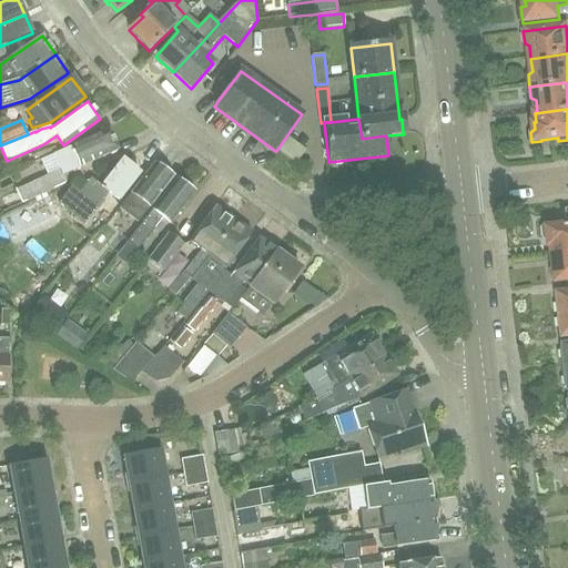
[(54,153),(54,154),(59,164),(57,164),(59,170),(16,190),(21,204),(43,194),(66,183),(61,175),(79,168),(118,151),(109,130),(69,146),(54,153)]
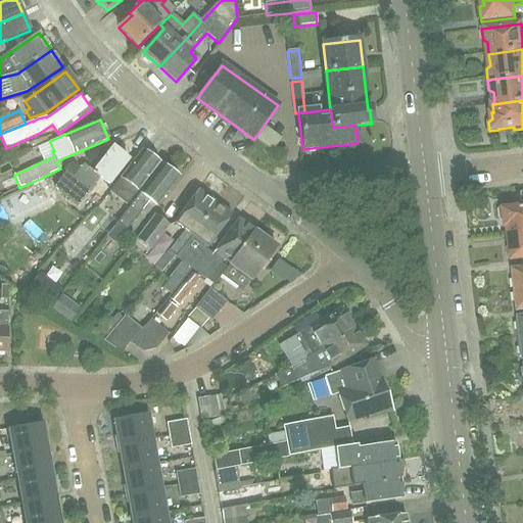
[(93,172),(84,164),(62,191),(68,195),(68,196),(77,202),(87,189),(89,190),(100,177),(109,184),(128,160),(123,156),(124,155),(112,146),(93,172)]
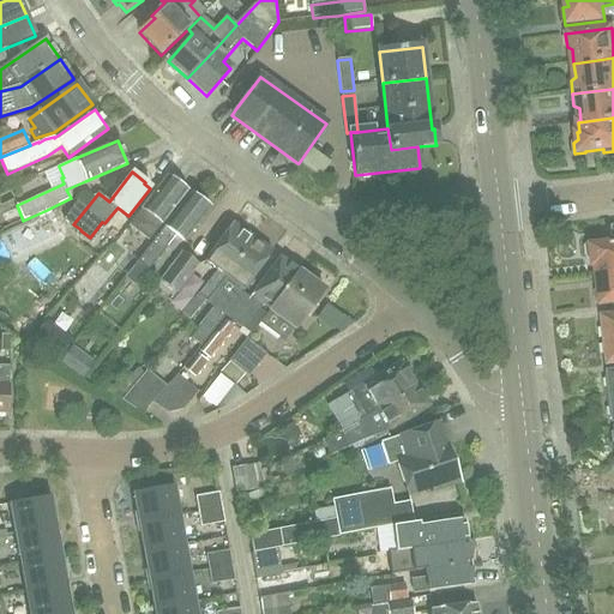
[(168,178),(167,176),(130,226),(149,241),(186,191),(180,186),(181,181),(173,175),(168,178)]
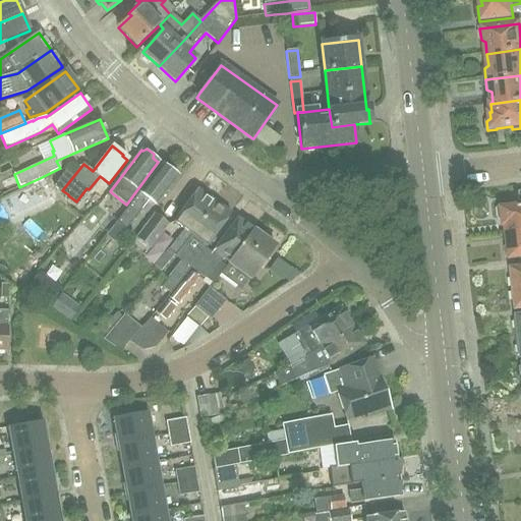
[(126,229),(150,200),(156,205),(177,176),(161,164),(139,192),(116,222),(117,222),(114,228),(121,234),(125,229),(126,229)]
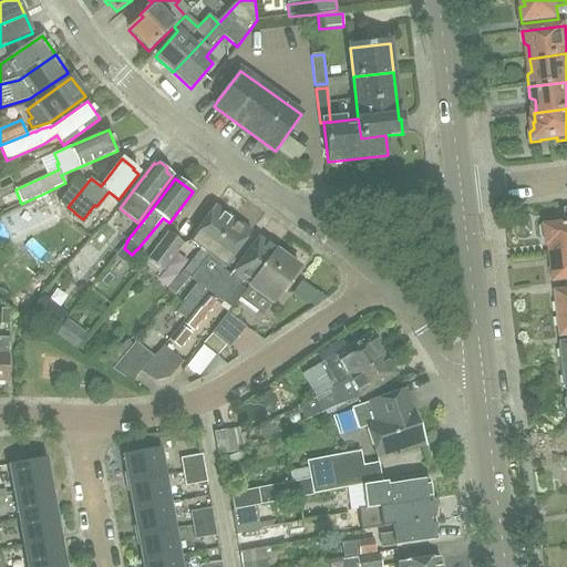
[(50,197),(4,218),(12,234),(58,213),(50,197)]
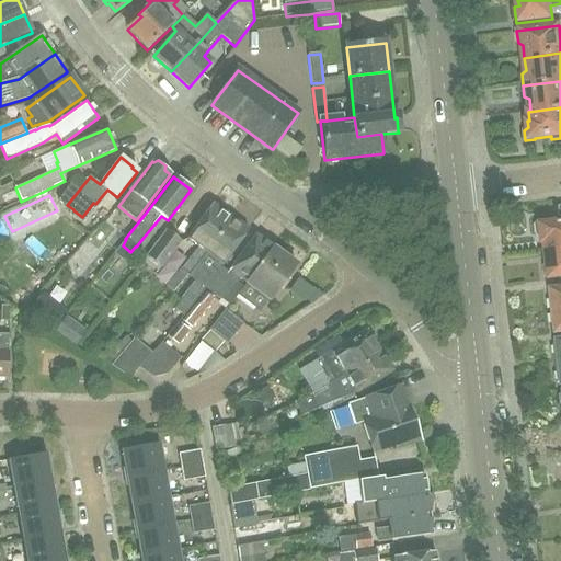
[(169,296),(187,274),(205,253),(231,218),(213,204),(186,239),(197,248),(181,268),(162,290),(169,296)]
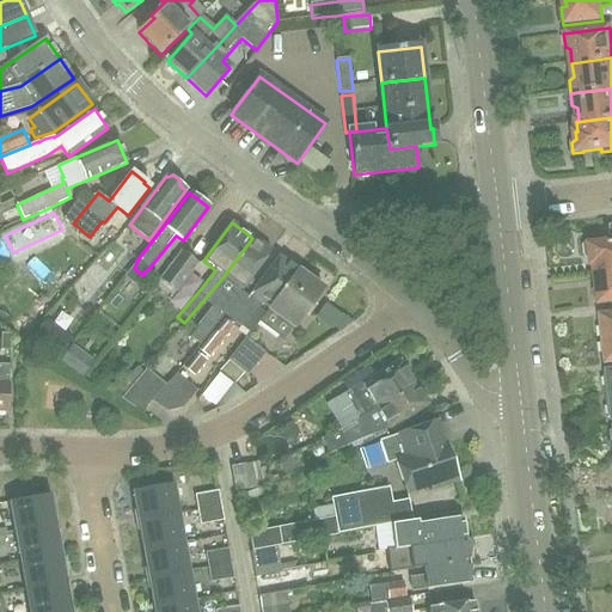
[(597,274),(611,271),(611,227),(611,228),(611,243),(597,245),(597,244),(586,245),(587,255),(593,259),(594,265),(595,265),(597,274)]
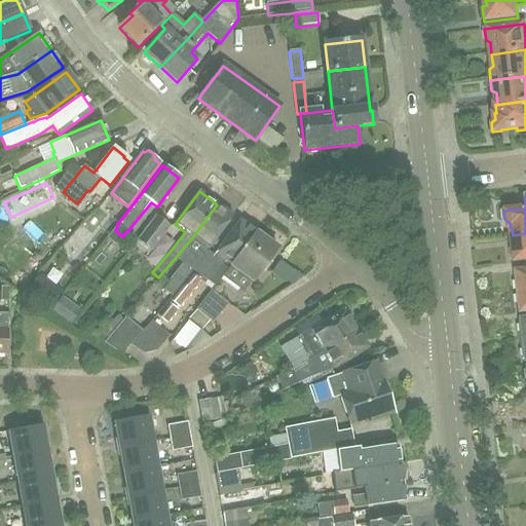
[(176,257),(183,262),(162,289),(171,295),(189,272),(209,249),(233,216),(217,204),(192,237),(176,257)]
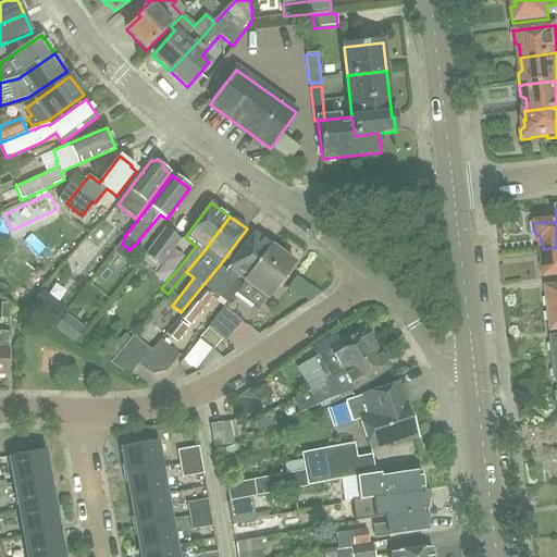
[(145,255),(159,264),(161,267),(180,240),(164,229),(145,255)]
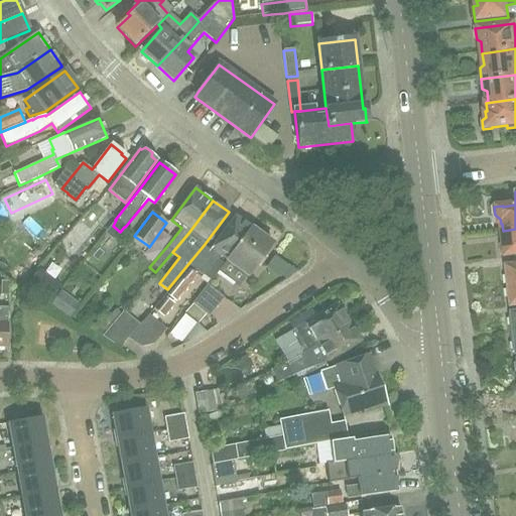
[(205,244),(185,267),(187,268),(189,266),(203,276),(216,259),(218,260),(220,257),(226,262),(250,228),(235,217),(211,250),(204,247),(205,244)]
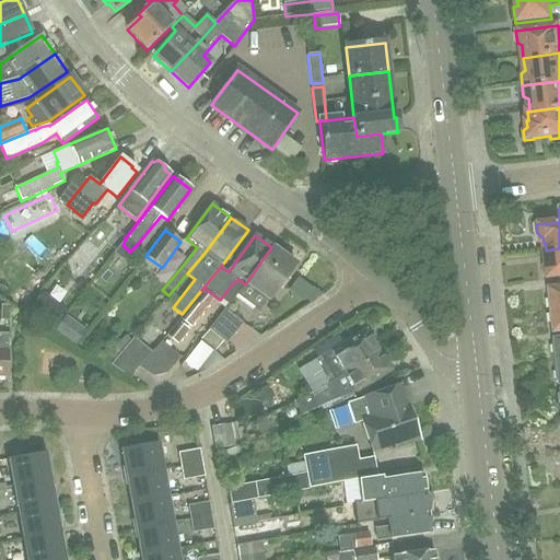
[(245,284),(248,286),(246,289),(264,302),(265,299),(269,302),(295,265),(271,247),(245,284)]
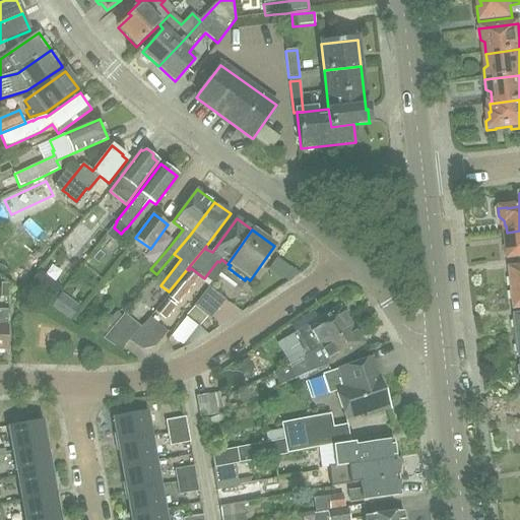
[(519,231),(507,233),(508,245),(504,249),(505,257),(510,256),(510,258),(519,257),(519,231)]
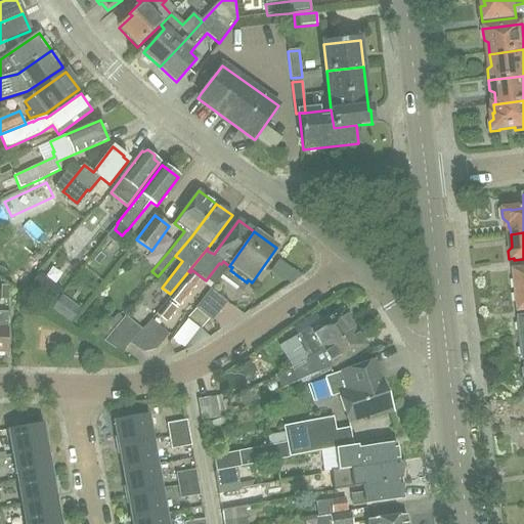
[(523,269),(515,271),(516,279),(514,280),(515,291),(523,290),(523,269)]
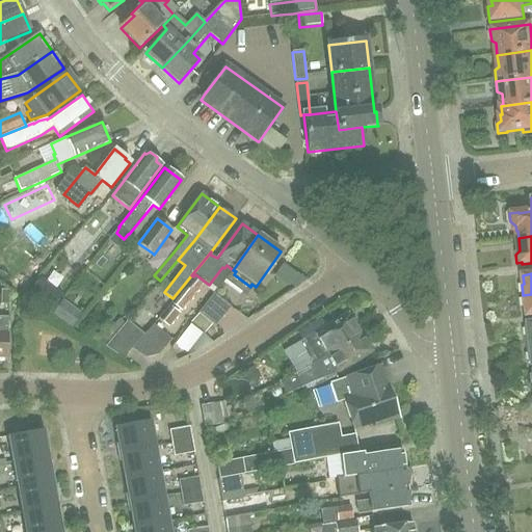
[(173,306),(182,313),(198,293),(189,285),(173,306)]
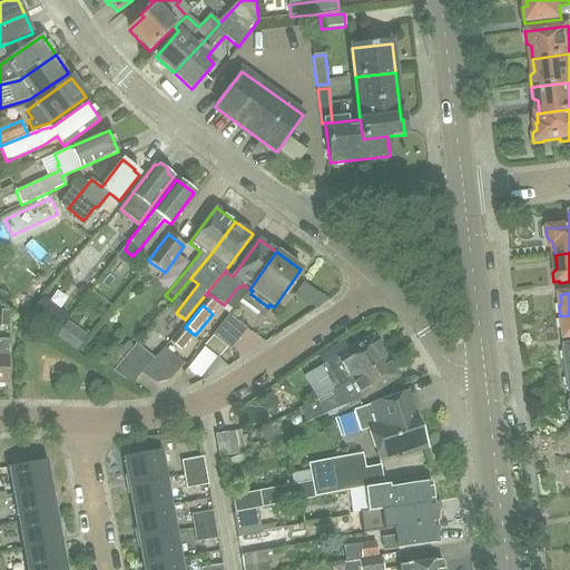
[(10,312),(1,311),(0,326),(9,327),(10,312)]
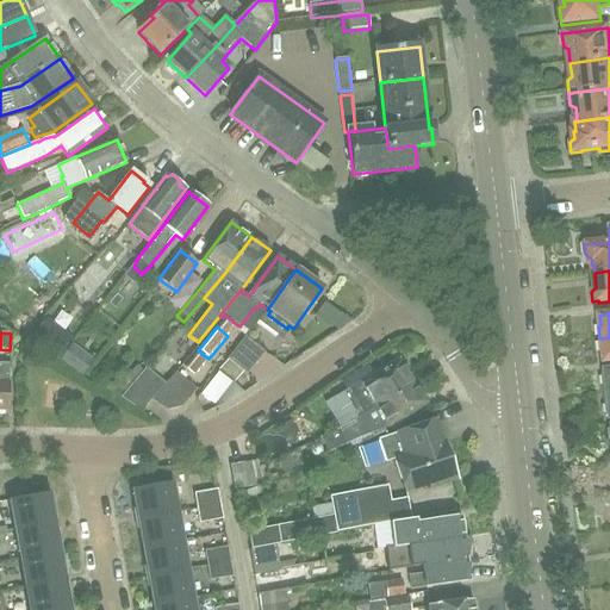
[(246,373),(263,352),(246,336),(228,359),(246,373)]
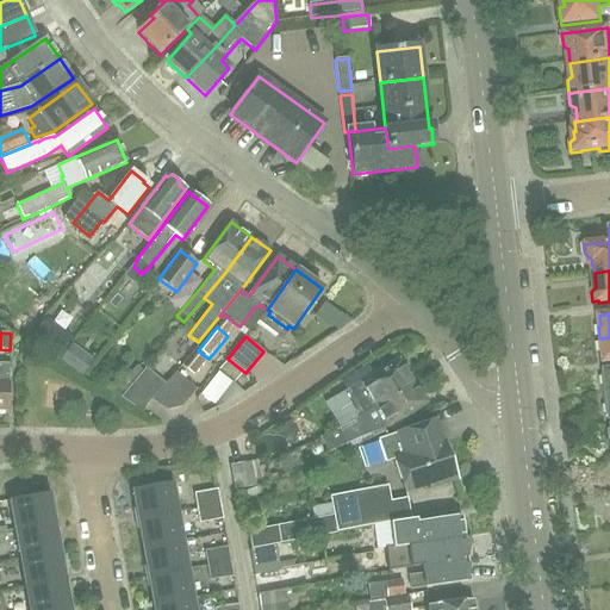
[(609,337),(599,338),(601,352),(604,354),(605,362),(609,361),(609,337)]
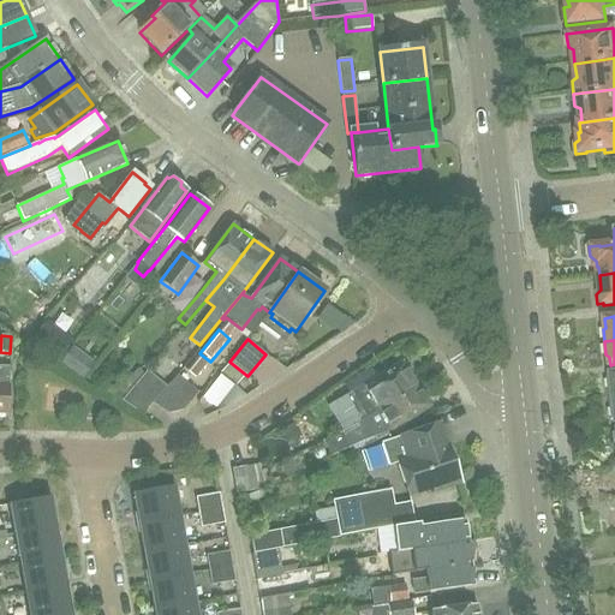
[(185,371),(196,380),(208,365),(197,356),(185,371)]
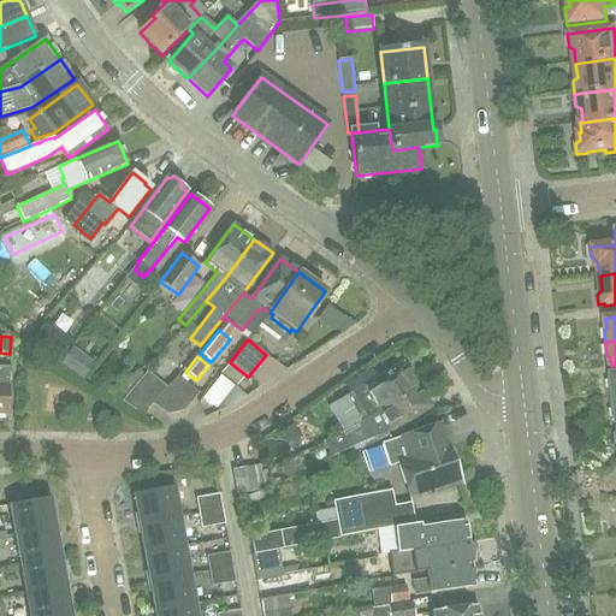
[(365,388),(363,386),(329,408),(343,431),(379,412),(419,388),(402,362),(365,388)]
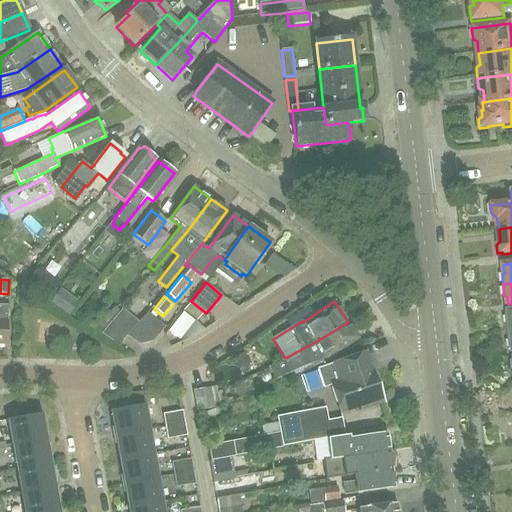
[(117,345),(124,337),(136,323),(120,309),(101,332),(117,345)]
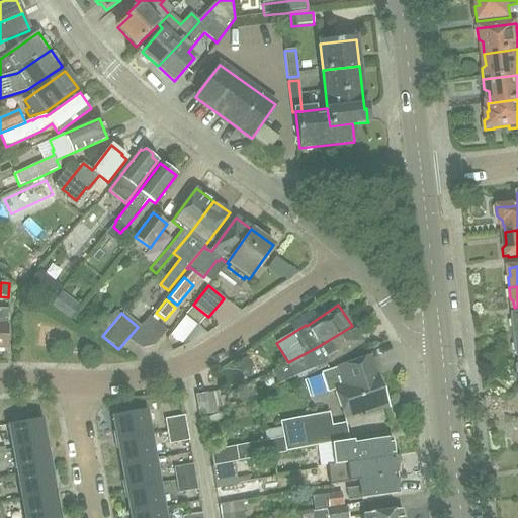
[(163,333),(146,318),(138,327),(125,341),(139,351),(151,348),(163,333)]
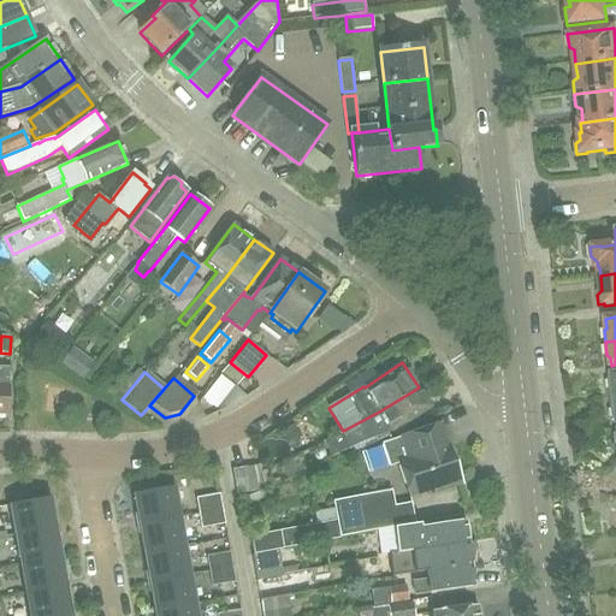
[(332,456),(371,439),(391,432),(431,408),(419,388),(379,412),(343,431),(344,432),(325,442),(332,456)]
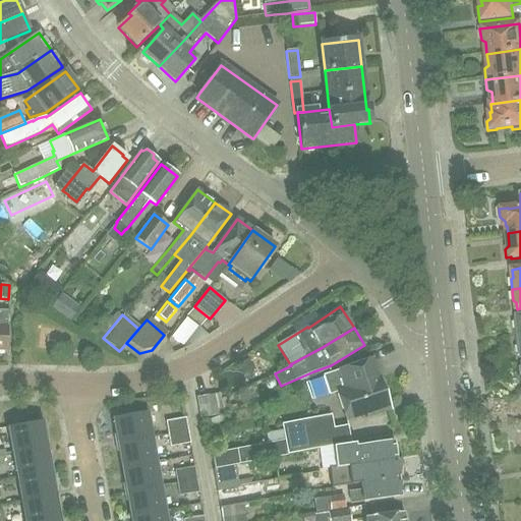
[(247,358),(237,364),(249,386),(261,379),(247,358)]
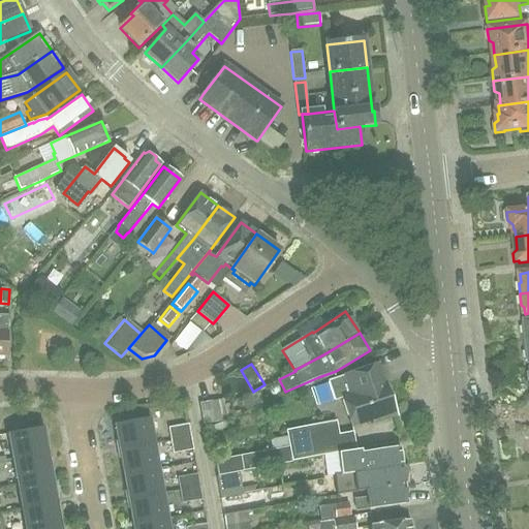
[(374,425),(397,416),(378,365),(343,377),(324,384),(330,401),(342,397),(352,427),(373,421),(374,425)]
